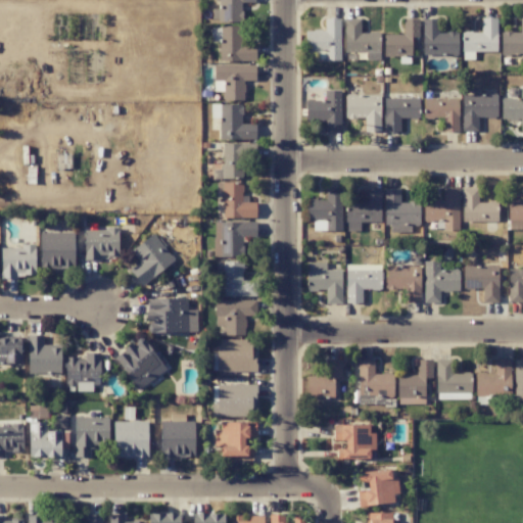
[(377,33),(360,34),(360,18),(344,19),(344,52),(369,51),(369,44),(377,43),(377,33)]
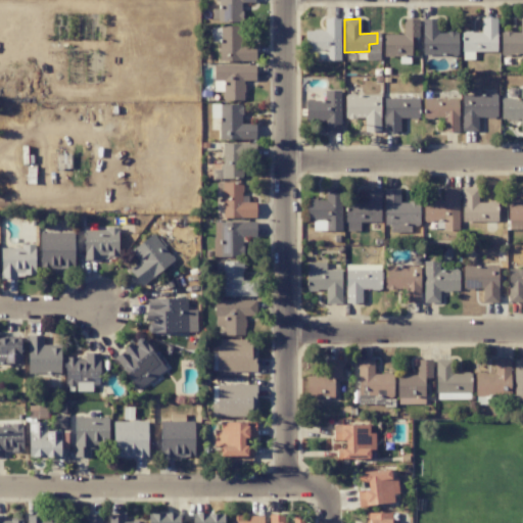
[(339,20),(326,20),(325,40),(337,41),(339,20)]
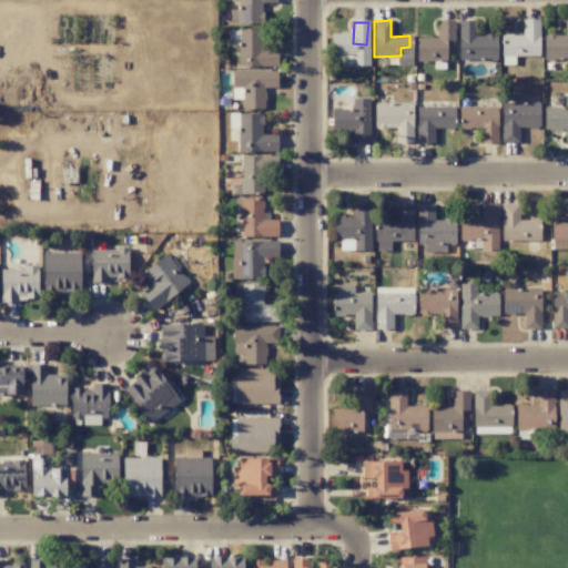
[(277,66),(276,50),(261,51),(261,29),(239,29),(240,67),(277,66)]
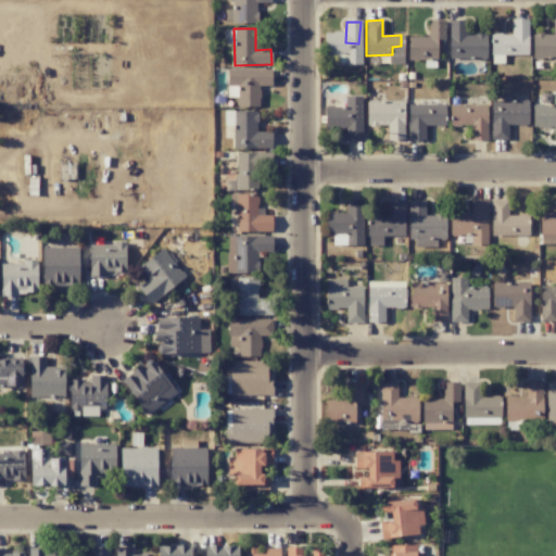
[(258,106),(258,86),(272,86),(270,70),(227,71),(227,86),(236,86),(237,106),(258,106)]
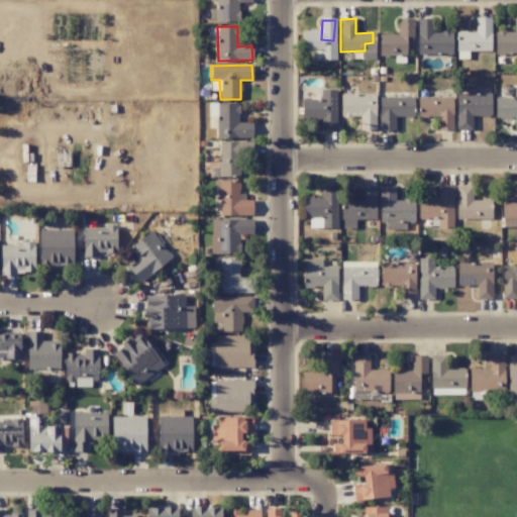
[(336,130),(335,90),(321,90),(321,99),(302,100),(302,119),(320,119),(320,130),(336,130)]
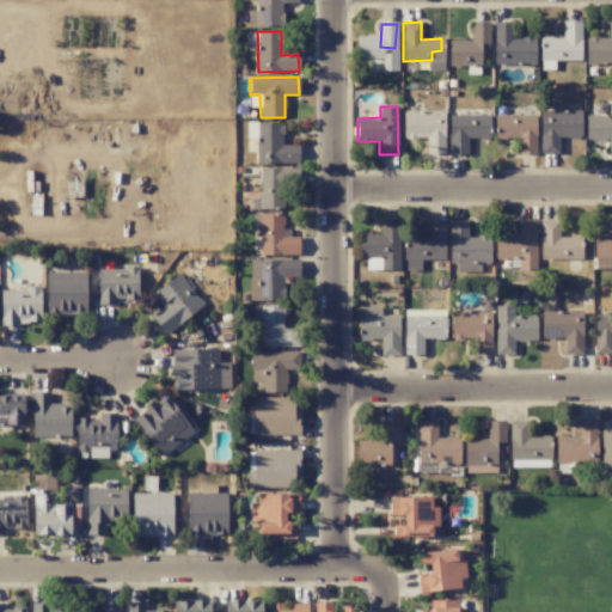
[(427,136),(427,154),(445,154),(444,111),(404,112),(404,138),(427,136)]
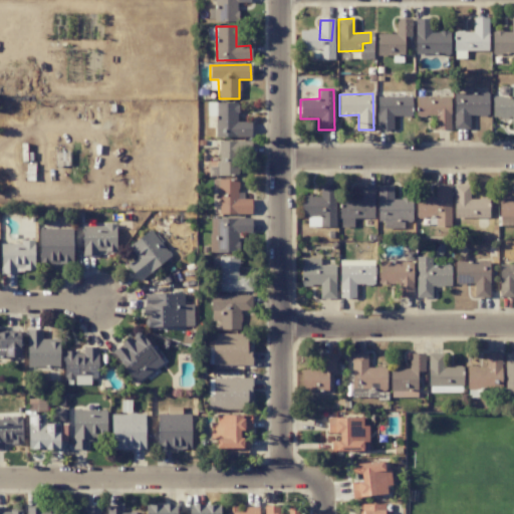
[(455,129),(469,129),(469,115),(488,114),(488,93),(454,93),(455,129)]
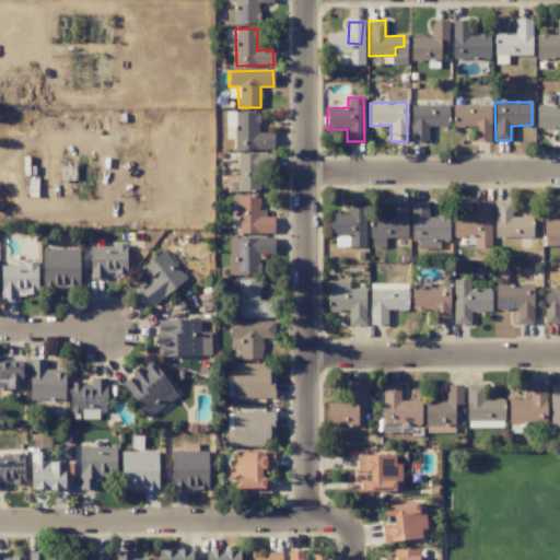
[(410,141),(427,141),(428,126),(447,126),(447,106),(411,105),(410,141)]
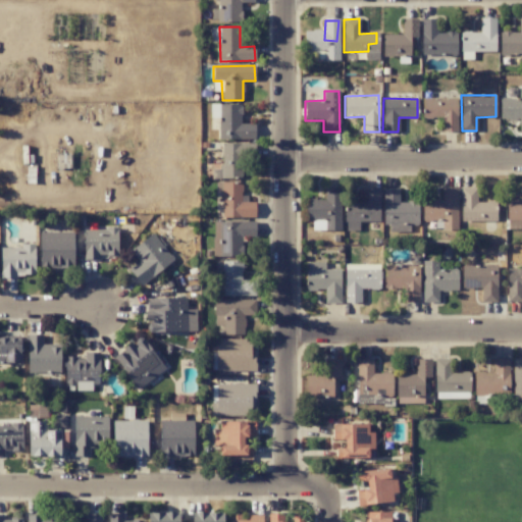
[(254,140),(255,124),(241,123),(241,105),(219,104),(218,139),(254,140)]
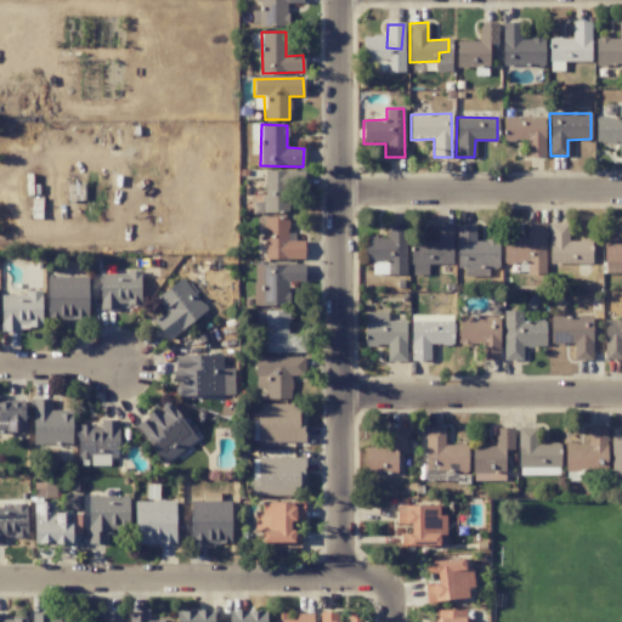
[(264,211),(288,213),(288,196),(301,196),(301,171),(264,170),(264,211)]
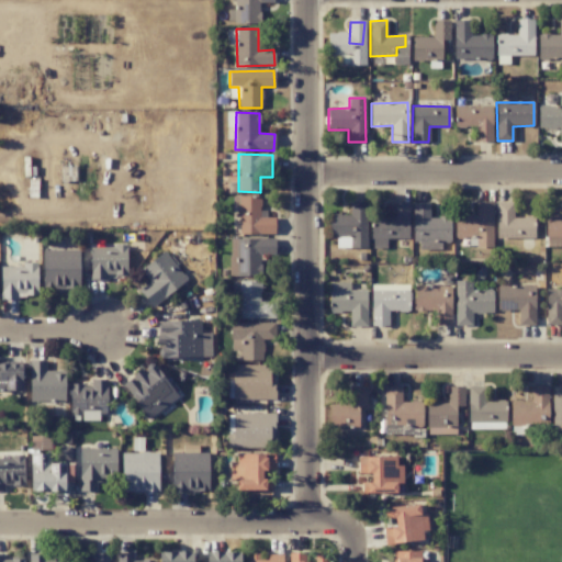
[(274,217),(259,217),(259,197),(239,197),(238,234),(273,234),(274,217)]
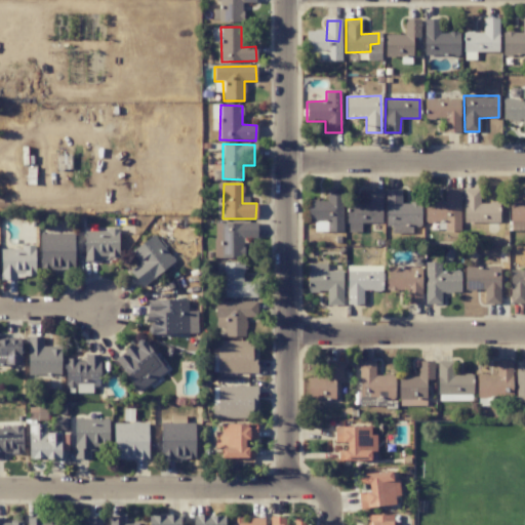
[(467,223),(498,217),(496,202),(480,204),(478,189),(462,191),(467,223)]
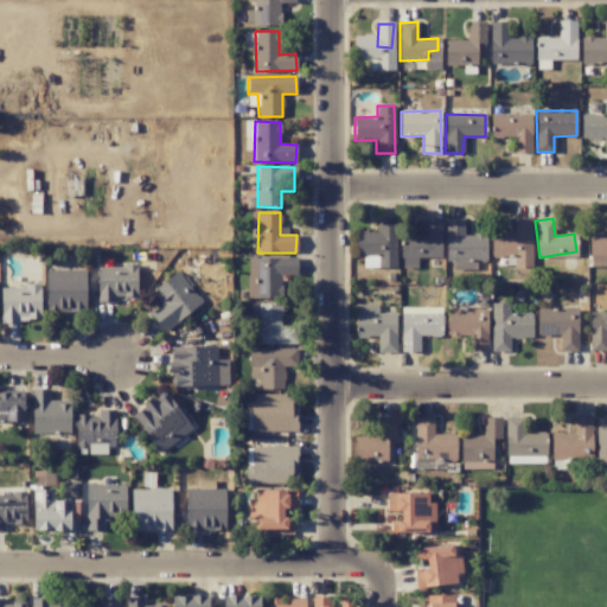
[(280,275),(296,275),(295,257),(254,259),(256,299),(281,298),(280,275)]
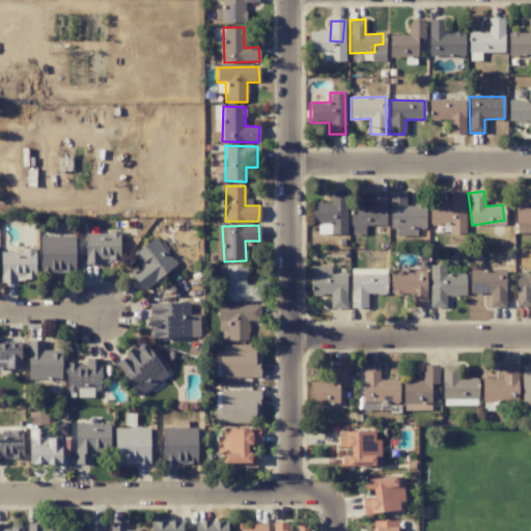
[(74,236),(42,238),(42,246),(58,246),(58,250),(74,250),(74,236)]
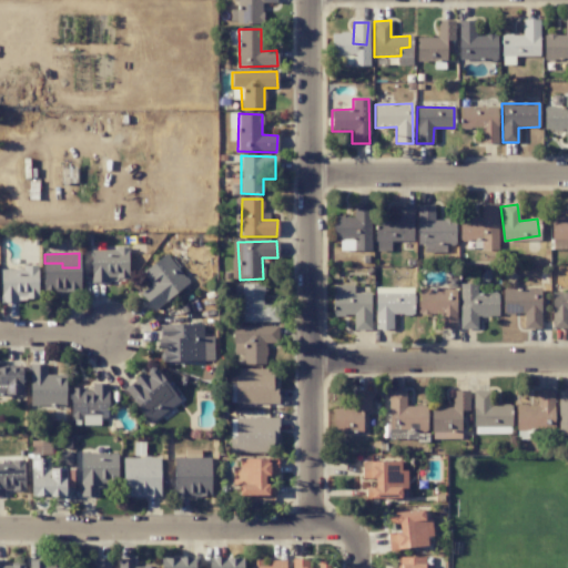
[(188,283),(166,255),(142,274),(159,296),(171,287),(174,293),(188,283)]
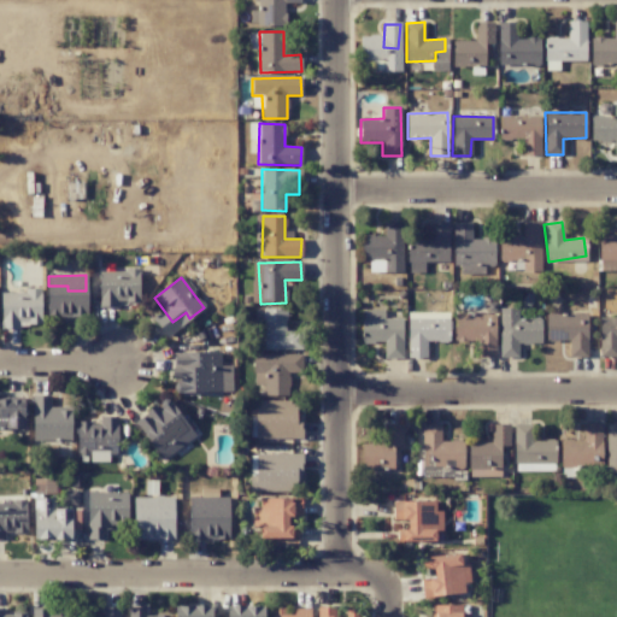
[(40,322),(41,292),(24,292),(24,299),(13,298),(12,321),(40,322)]
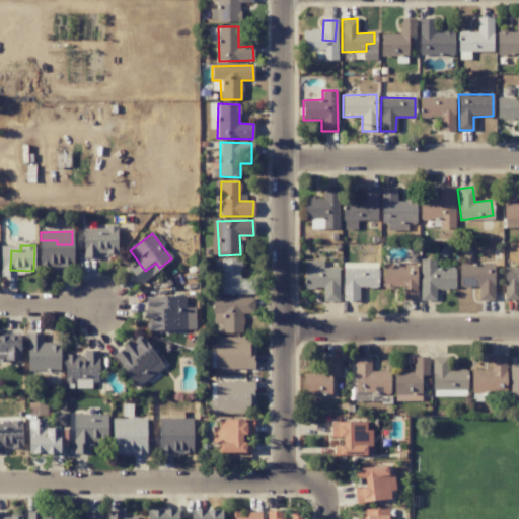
[(253,294),(253,279),(240,279),(240,260),(221,258),(221,294),(253,294)]
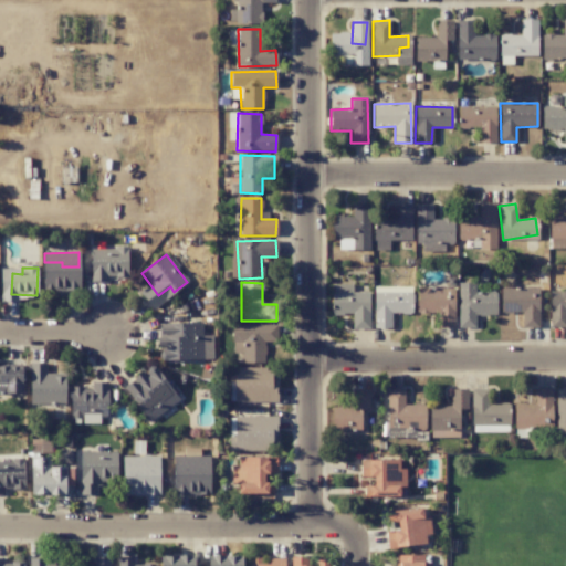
[(368,328),(369,294),(349,293),(350,285),(343,285),(343,292),(333,292),(333,314),(353,314),(352,328),(368,328)]
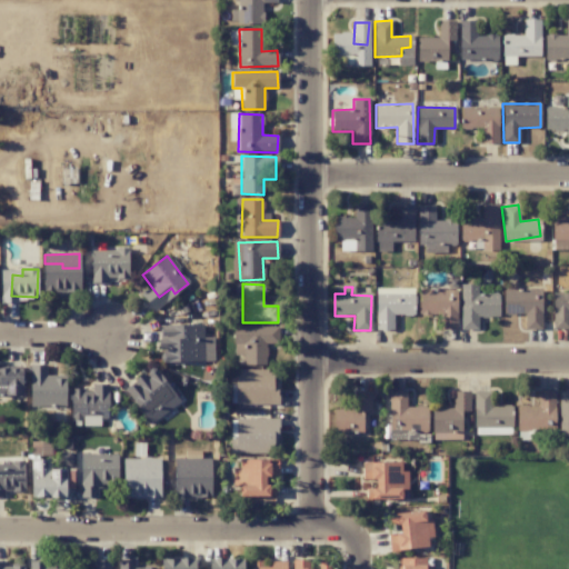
[(393,329),(392,315),(411,315),(411,295),(396,295),(396,289),(377,289),(378,329),(393,329)]
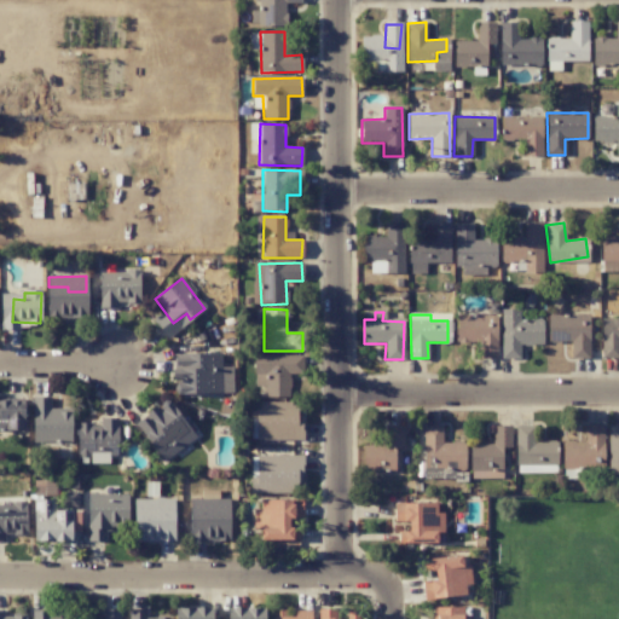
[(456,316),(455,341),(479,342),(478,358),(495,358),(497,317),(456,316)]
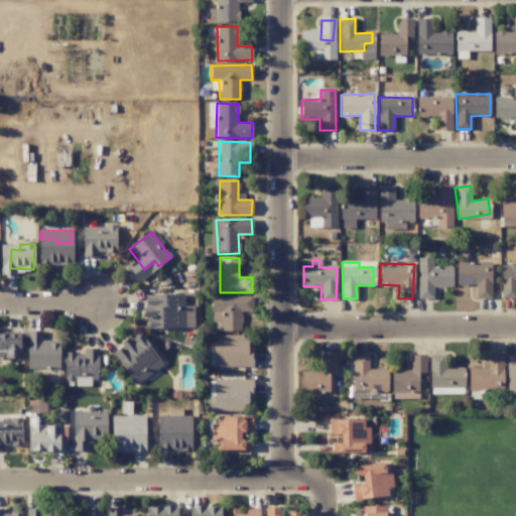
[(491,276),(478,275),(477,298),(490,298),(491,276)]
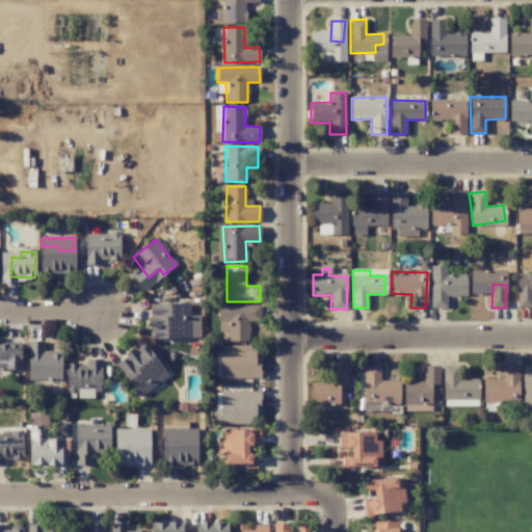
[(260,306),(220,306),(220,318),(230,318),(231,341),(248,341),(248,321),(260,320),(260,306)]
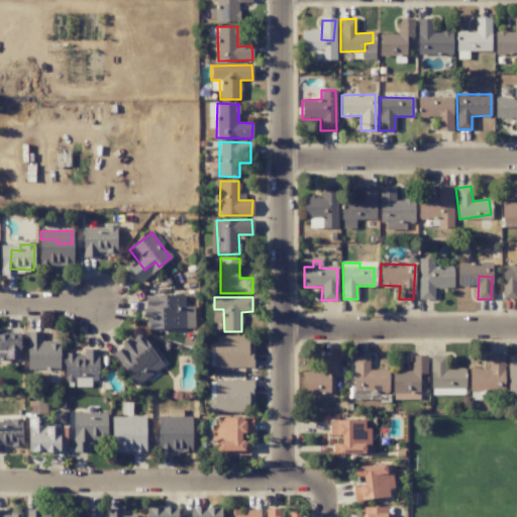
[(337,356),(322,356),(322,372),(303,372),(302,393),(328,394),(329,374),(336,374),(337,356)]
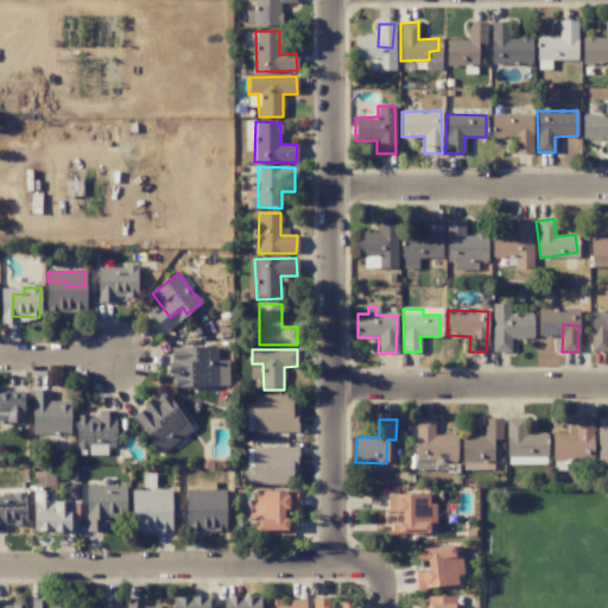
[(434,419),(419,419),(419,437),(434,437),(434,419)]
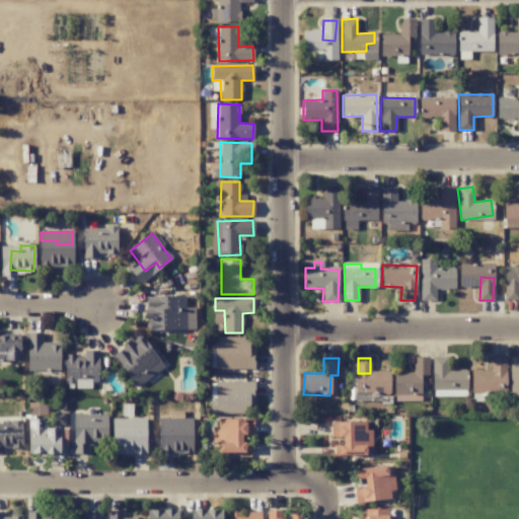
[(75,430),(74,453),(87,454),(87,444),(95,444),(95,436),(104,436),(104,416),(87,416),(87,431),(75,430)]
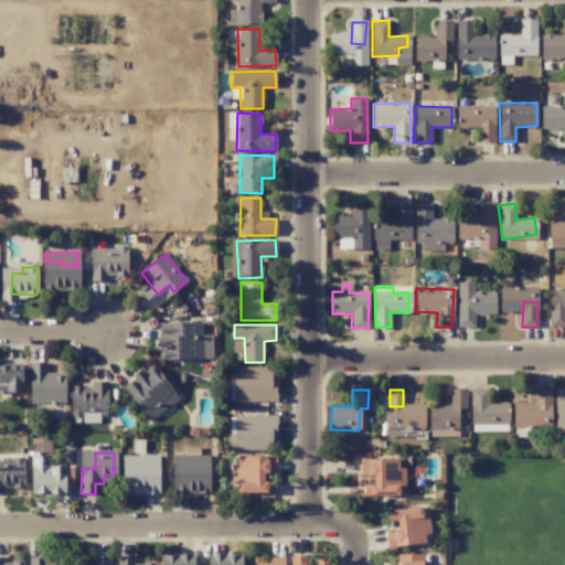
[(237,456),(237,466),(231,466),(231,482),(237,482),(237,492),(269,492),(269,482),(263,482),(263,472),(276,472),(276,456),(237,456)]
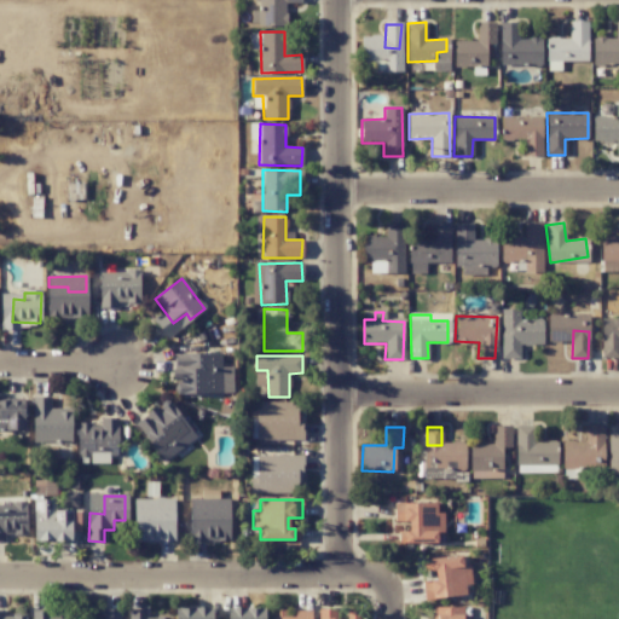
[(437,503),(394,503),(394,521),(409,521),(409,531),(399,531),(398,542),(437,543),(437,532),(443,532),(443,513),(435,513),(437,503)]
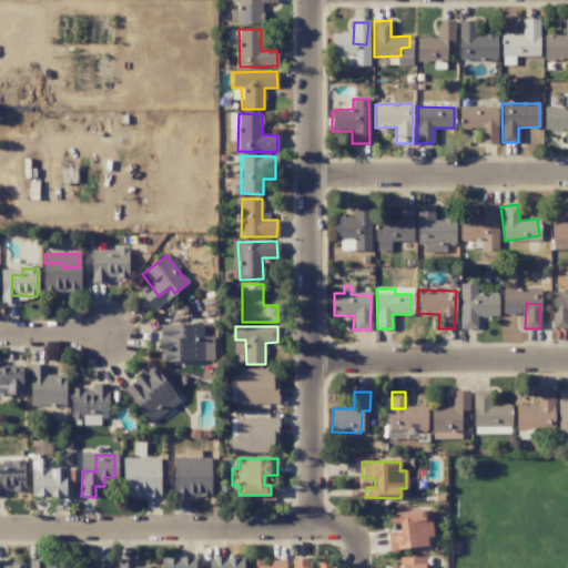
[(23,490),(23,464),(0,464),(0,495),(3,496),(3,492),(23,490)]
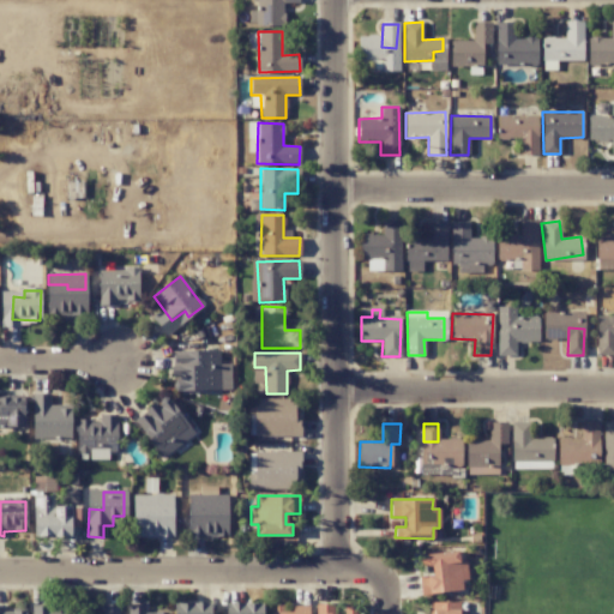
[(421,554),(422,566),(431,566),(432,576),(420,577),(421,594),(462,590),(462,579),(467,579),(464,560),(458,560),(457,552),(421,554)]
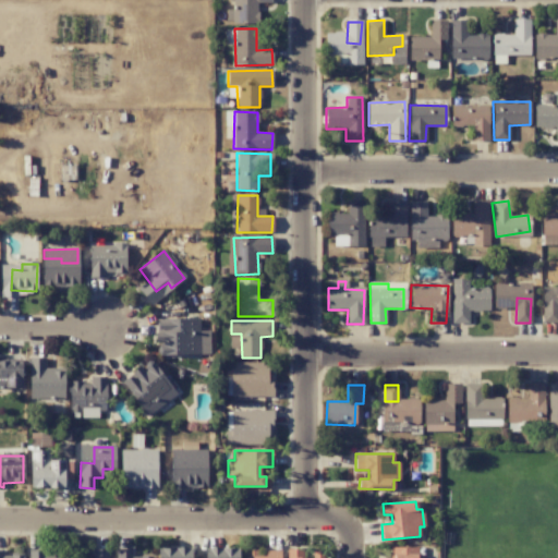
[(391,547),(391,557),(416,557),(417,547),(391,547)]
